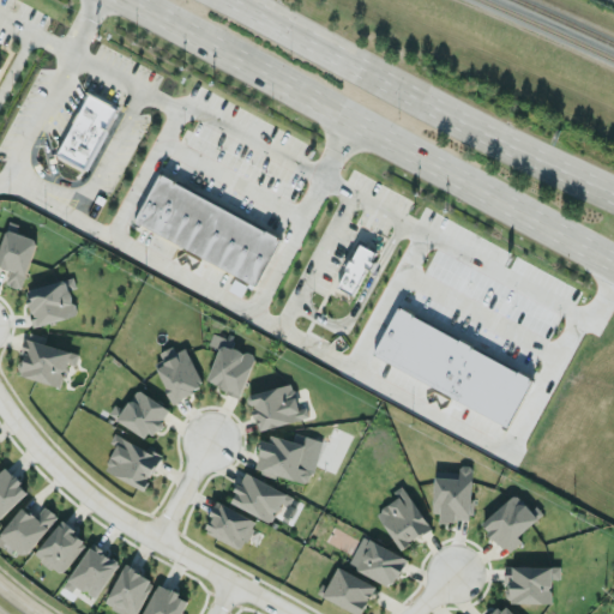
[(118,107),(88,92),(59,155),(89,169),(118,107)]
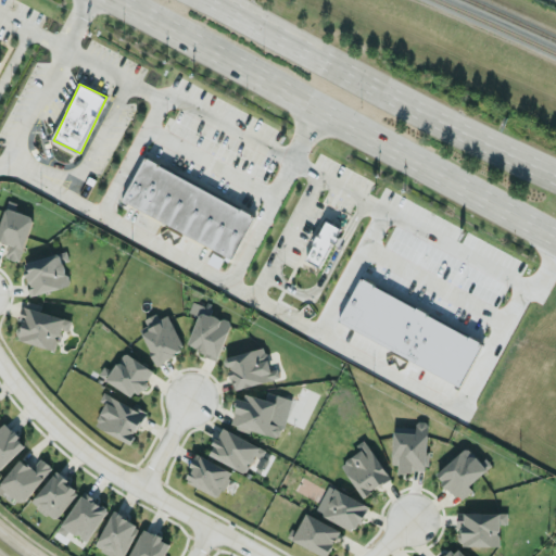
[(122,201),(234,257),(255,214),(143,158),(122,201)]
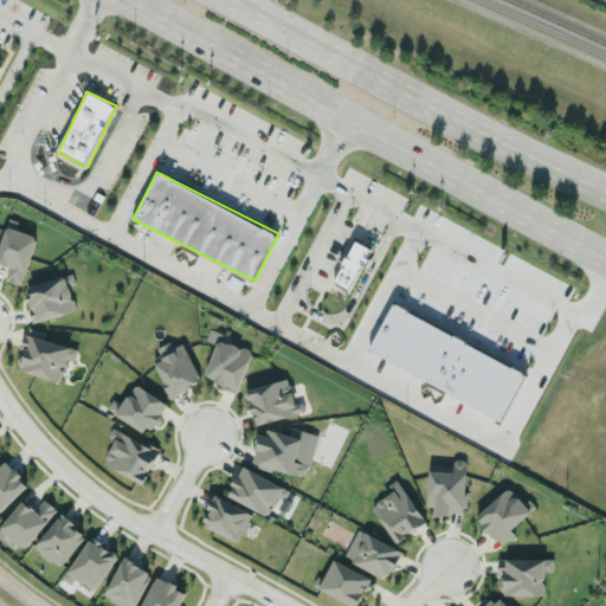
[(21,284),(37,236),(6,225),(0,244),(0,260),(11,264),(6,278),(21,284)]
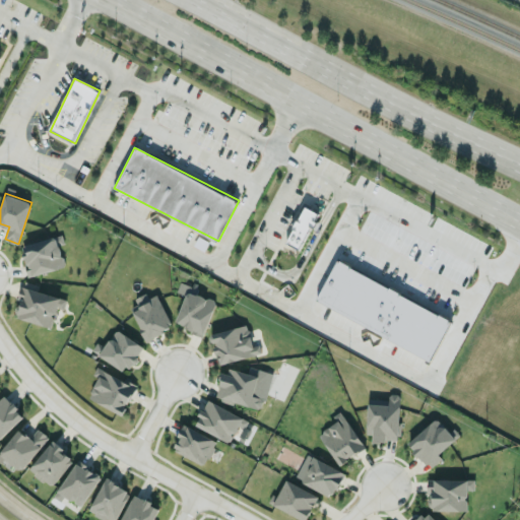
[(286,242),(301,250),(319,212),(305,205),(286,242)]
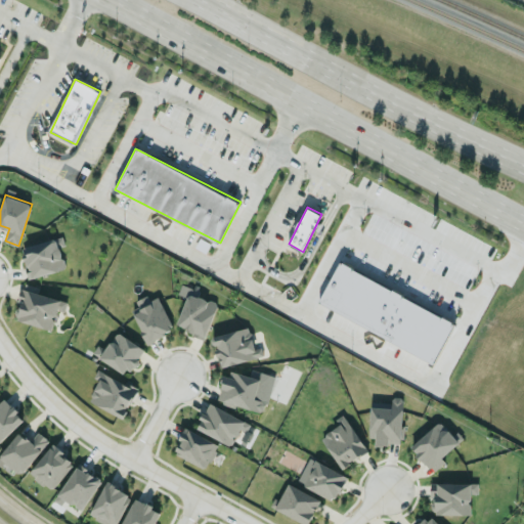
[(64,269),(57,237),(22,246),(29,277),(64,269)]
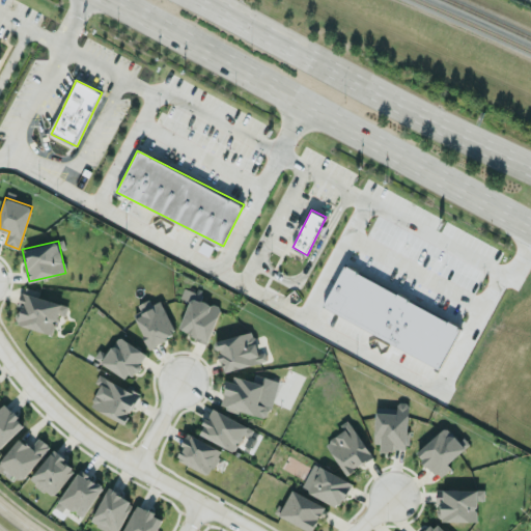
[(322,309),(440,366),(460,324),(341,267),(322,309)]
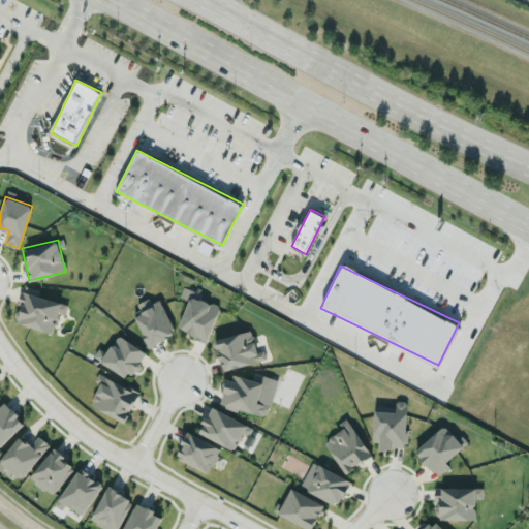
[(68,304),(38,296),(40,289),(24,285),(20,303),(22,303),(17,322),(52,332),(58,312),(65,314),(68,304)]
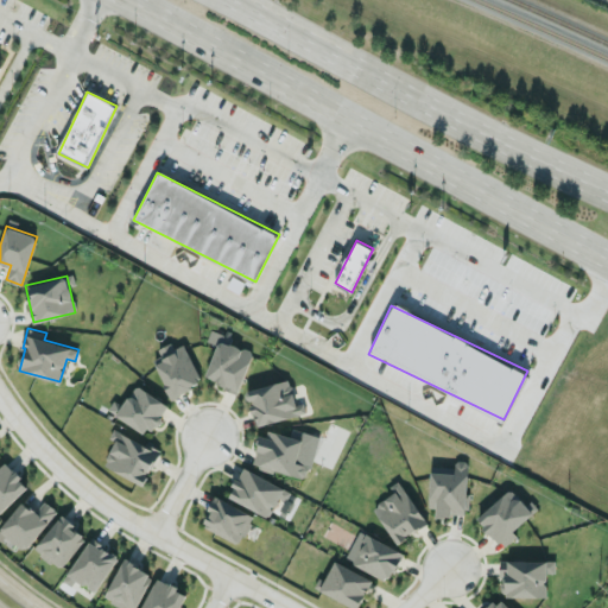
[(204,378),(238,391),(253,353),(219,339),(204,378)]
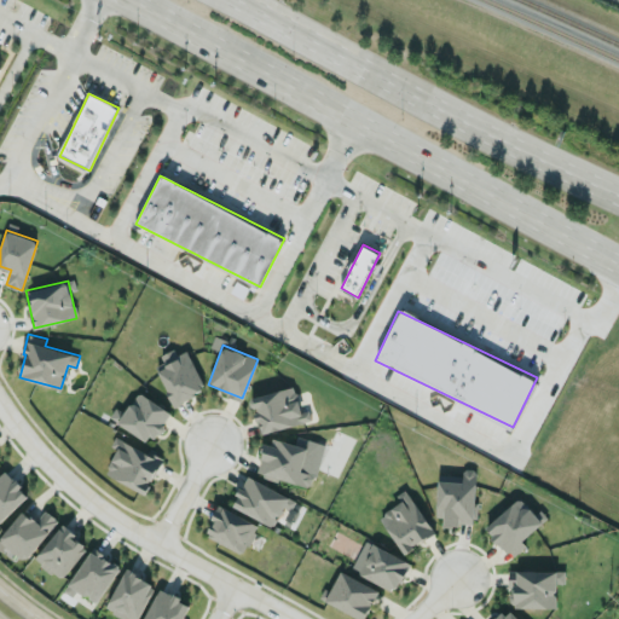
[(156,364),(174,404),(206,389),(187,350),(156,364)]
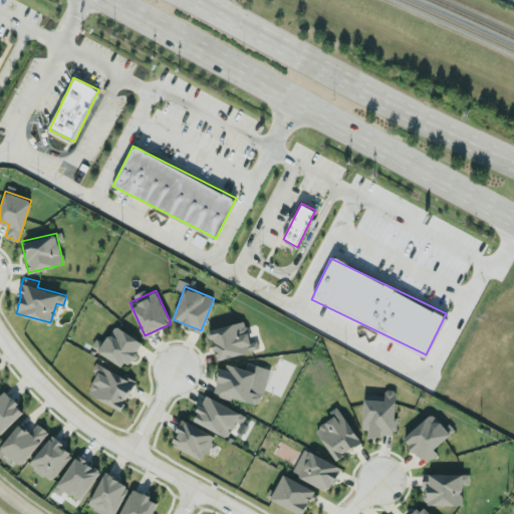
[(258,349),(256,340),(250,341),(245,320),(209,328),(216,358),(258,349)]
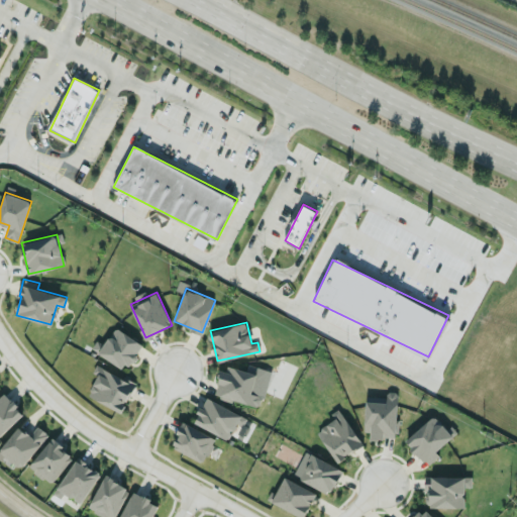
[(143,343),(116,326),(104,344),(97,340),(92,348),(126,371),(143,343)]
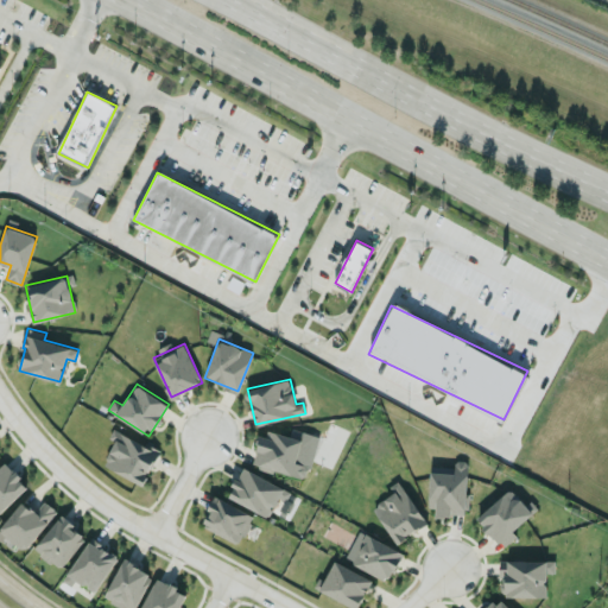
[(109,437),(116,441),(103,464),(143,485),(159,453),(114,428),(109,437)]
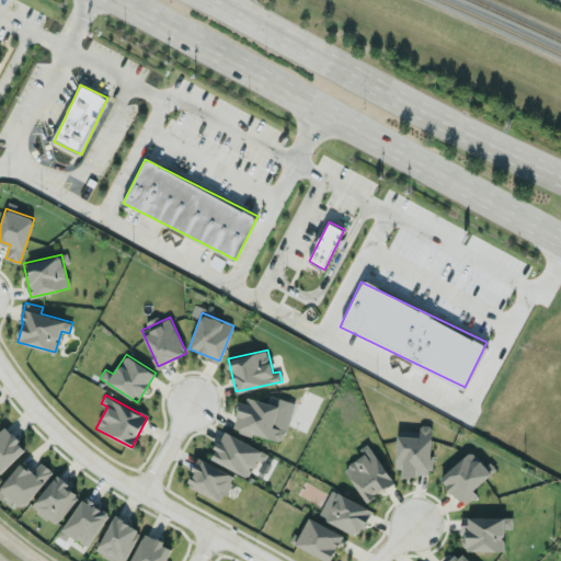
[(233,427),(283,442),(294,401),(271,395),(267,403),(241,397),(233,427)]
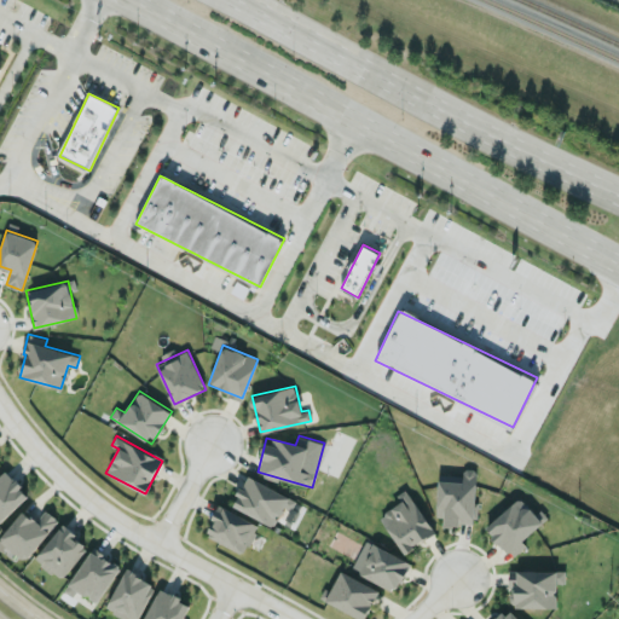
[(478,469),(462,468),(462,479),(438,478),(437,522),(475,524),(478,469)]
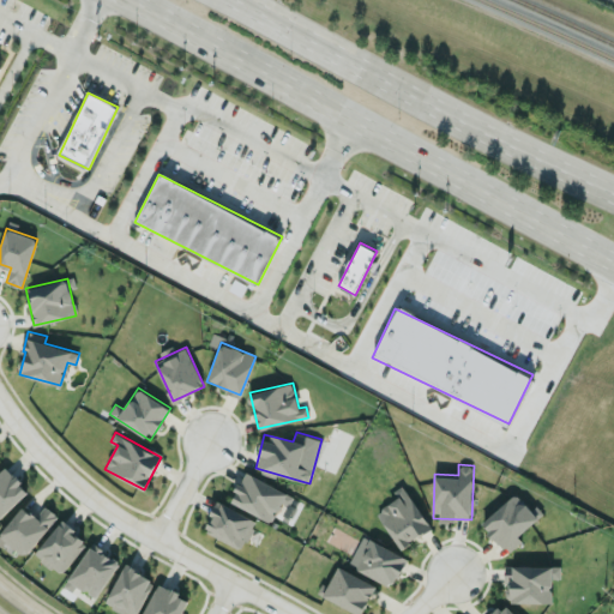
[(0,470),(0,516),(29,491),(6,467),(0,470)]
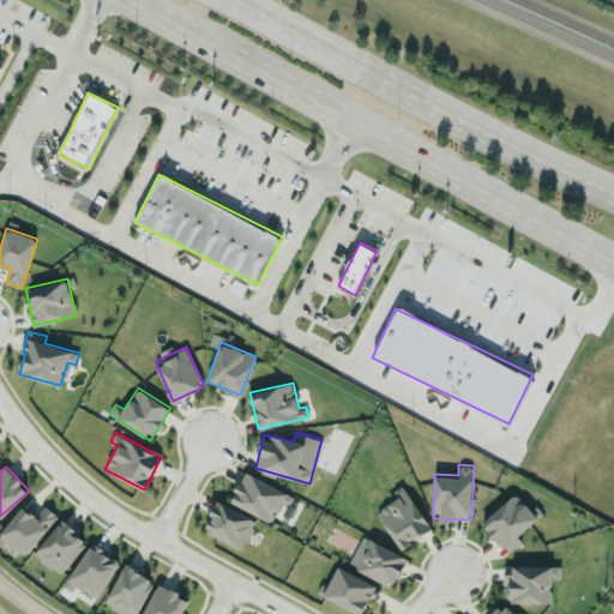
[(287,492),(246,471),(230,501),(271,522),(287,492)]
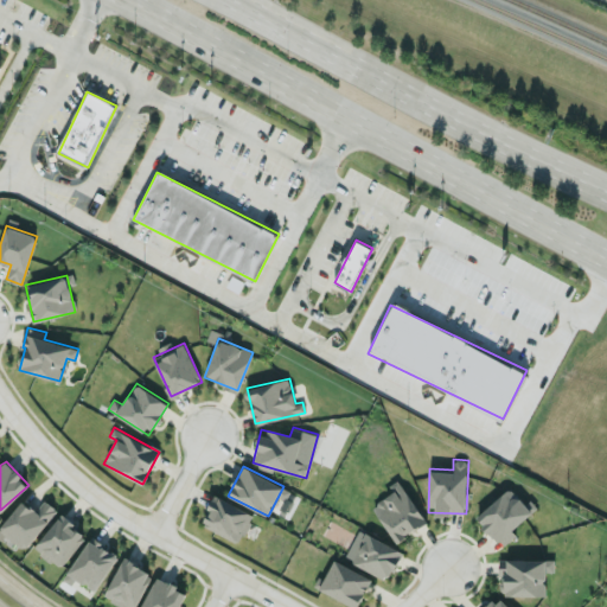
[(388,485),(393,492),(371,506),(395,542),(427,522),(398,479),(388,485)]
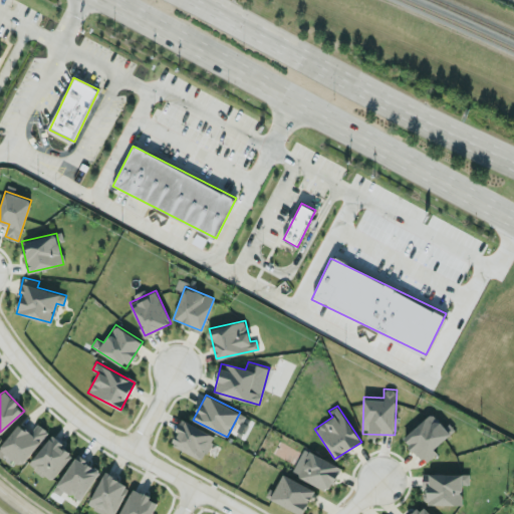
[(403,438),(426,463),(437,452),(434,449),(455,429),(449,422),(444,426),(431,412),(403,438)]
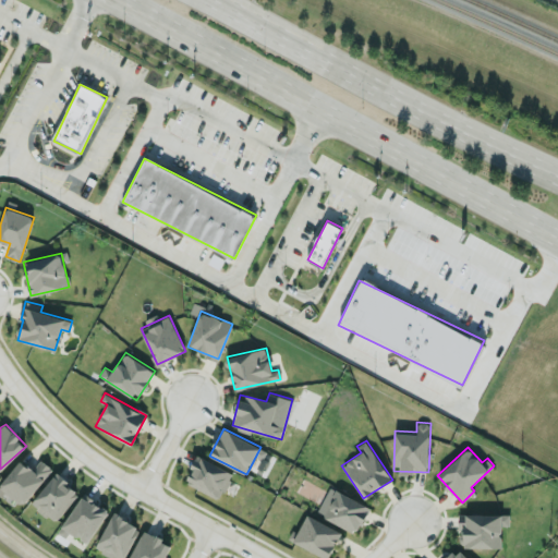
[(232,472),(197,456),(185,483),(220,499),(232,472)]
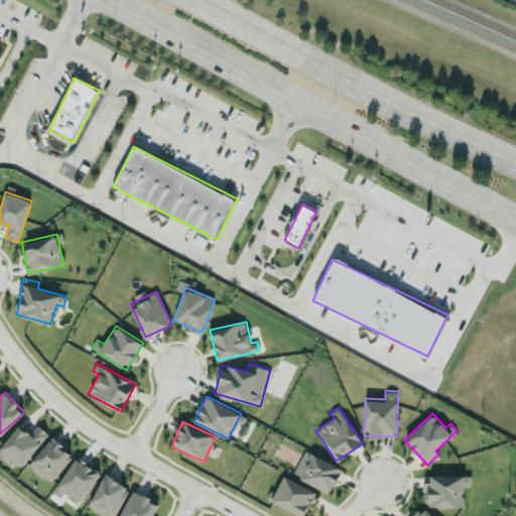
[(47,431),(37,424),(31,433),(17,424),(0,450),(23,467),(47,431)]
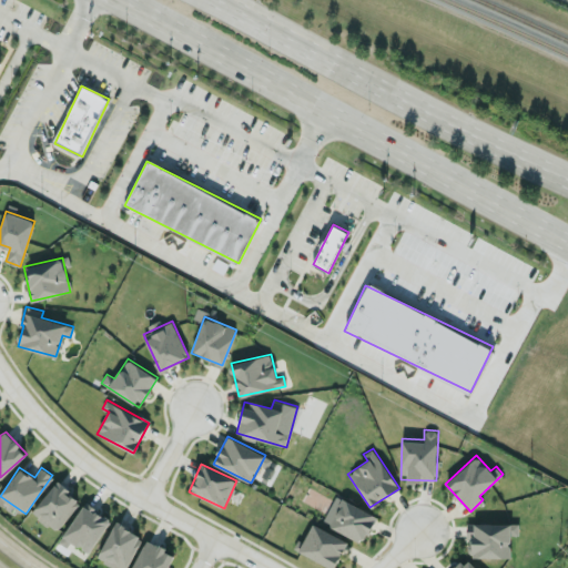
[(56,531),(81,500),(57,480),(32,511),(56,531)]
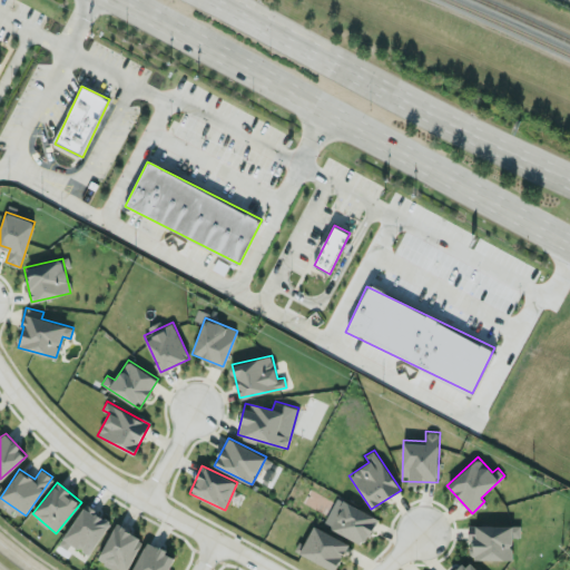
[(377,519),(342,499),(327,526),(363,546),(377,519)]
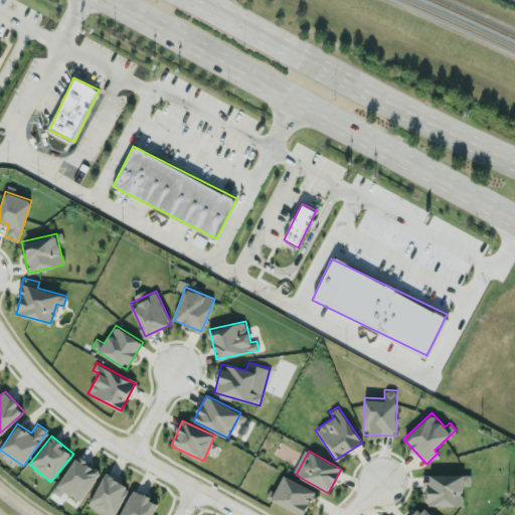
[(63,490),(79,501),(100,472),(76,457),(54,489),(61,493),(63,490)]
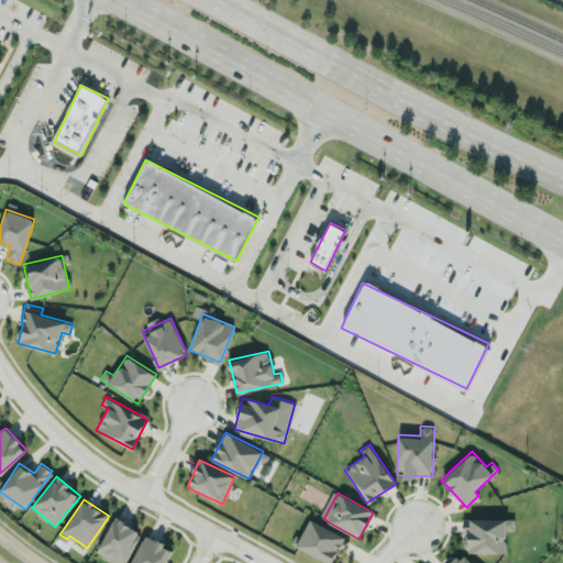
[(97,552),(117,562),(124,562),(142,530),(114,517),(97,552)]
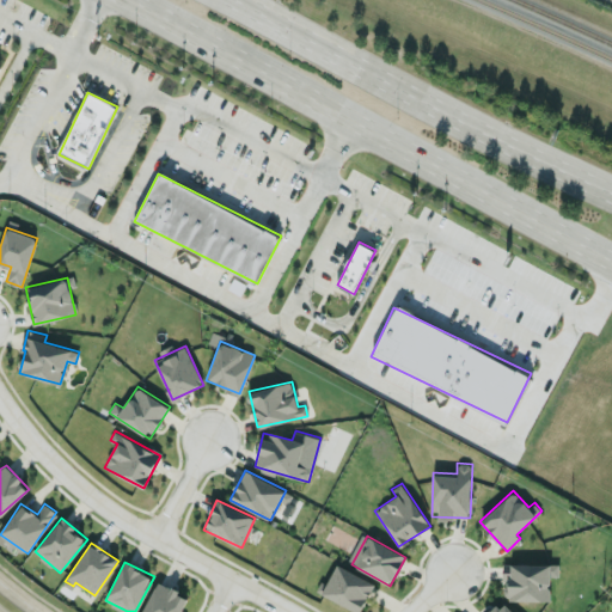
[(550,600),(550,575),(558,575),(558,562),(503,564),(505,601),(550,600)]
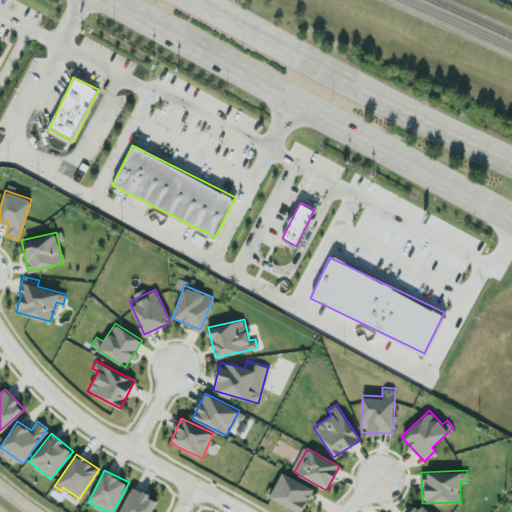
[(313,485),(279,473),(270,499),(303,511),(313,485)]
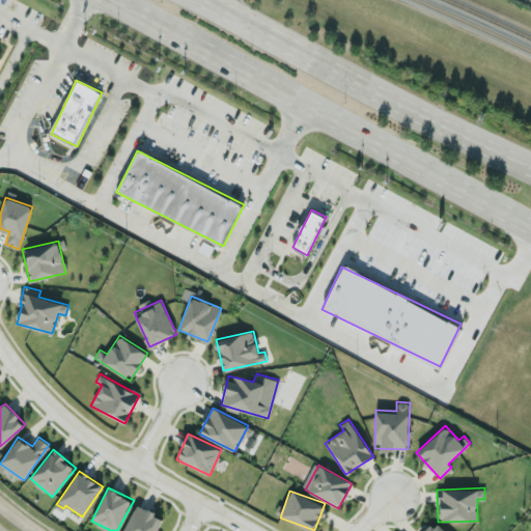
[(155,530),(162,515),(134,504),(122,530),(155,530)]
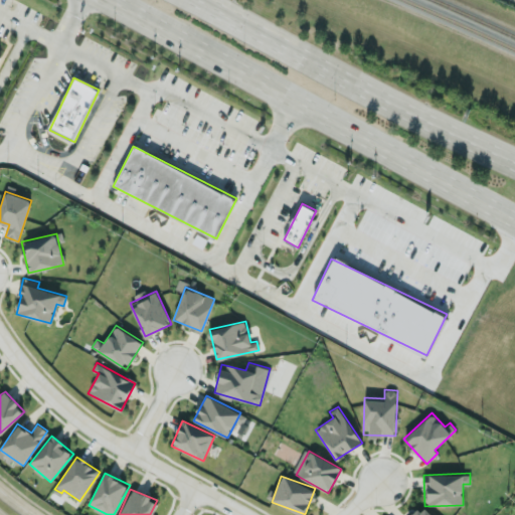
[(410,514),(432,514),(424,505),(410,514)]
